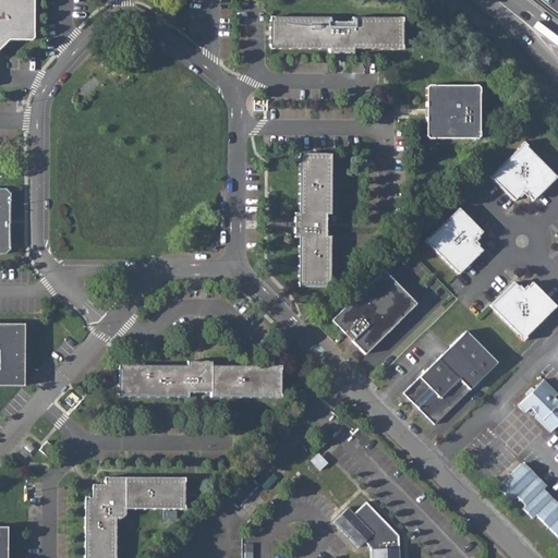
[(0,0),(0,45),(8,39),(31,39),(33,38),(33,0),(0,0)]
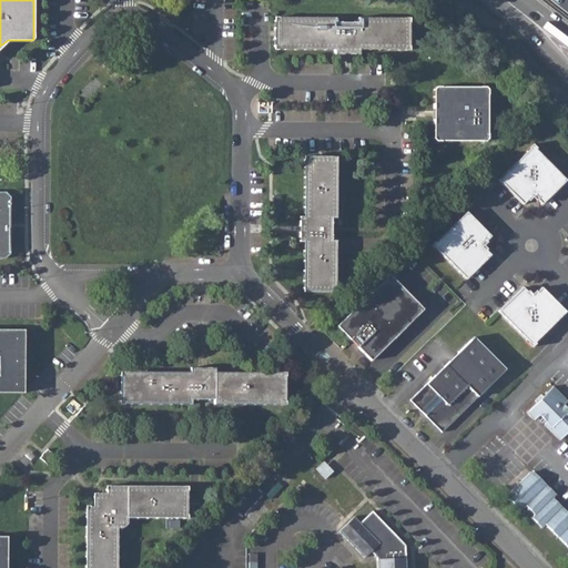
[(184,6),(176,0),(174,0),(169,8),(178,14),(184,6)]
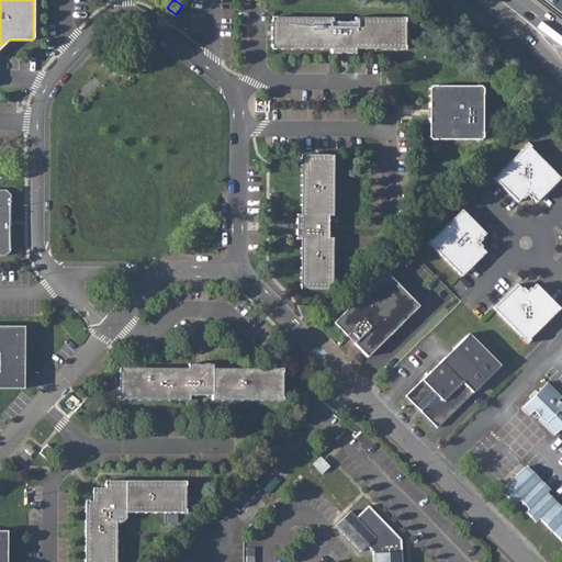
[(332,18),(274,18),(271,20),(271,45),(274,48),(330,48),(330,53),(355,53),(355,48),(402,49),(404,46),(405,21),(402,18),(355,18),(355,22),(332,22),(332,18)]
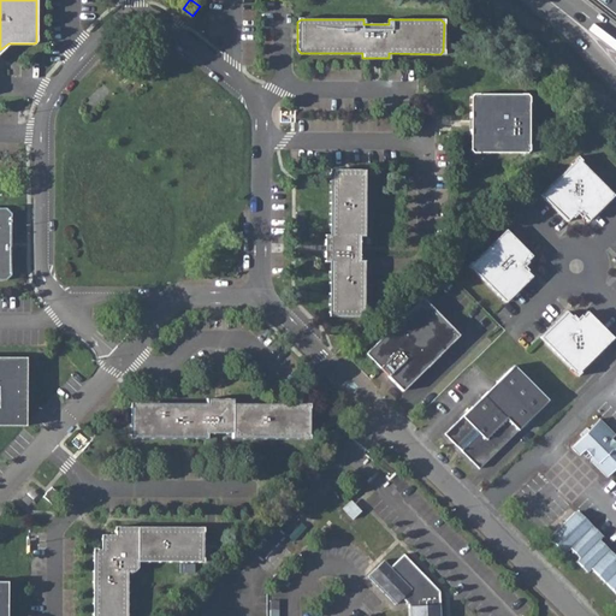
[(472,153),(526,153),(528,150),(528,98),(526,94),(473,94),(471,96),(469,150),(472,153)]
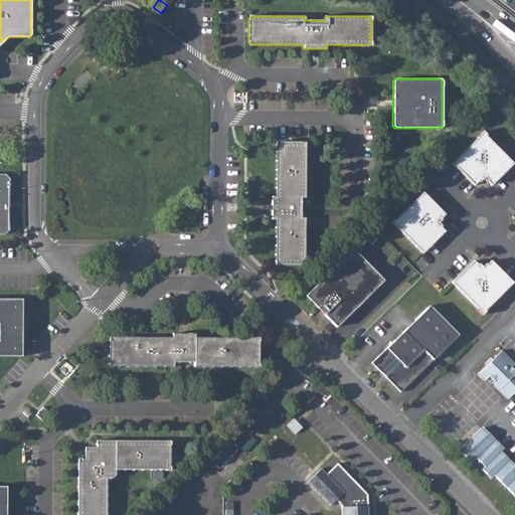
[(491,185),(513,163),(485,135),(486,134),(483,130),(479,134),(480,135),(452,162),(474,184),(478,180),(479,181),(482,178),(485,181),(486,180),(491,185)]
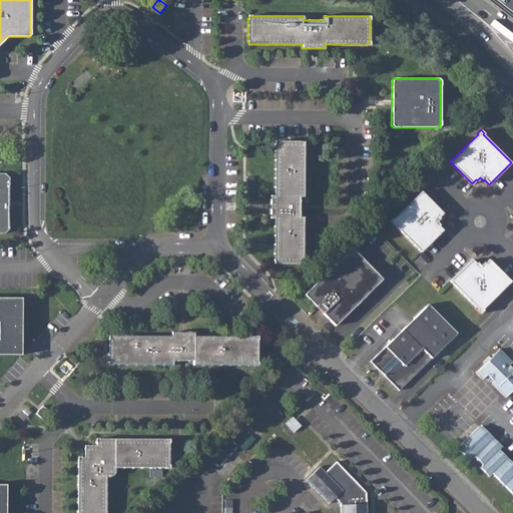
[(301,141),(278,141),(276,144),(275,195),(271,195),(271,217),(275,217),(275,261),(277,263),(300,264),(303,261),(303,217),(299,217),(299,196),(303,196),(303,144),(301,141)]
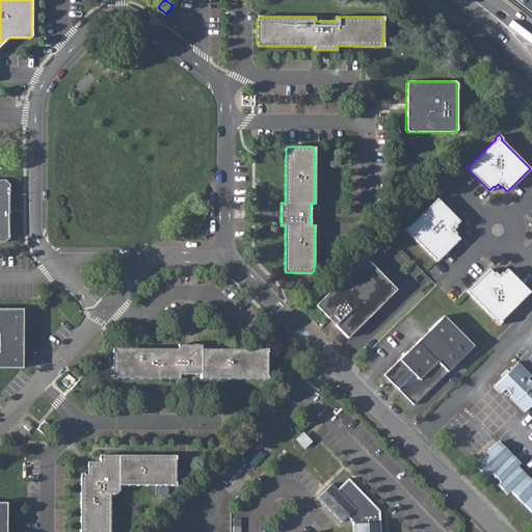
[(0,241),(5,242),(9,238),(9,184),(5,180),(0,179),(0,241)]
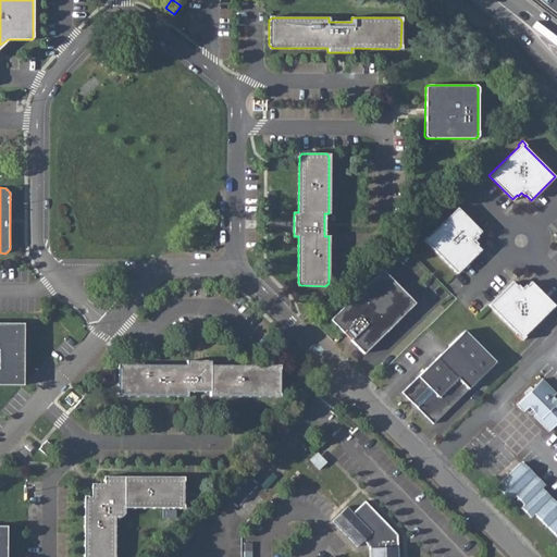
[(481,232),(457,208),(426,237),(425,236),(421,240),(425,244),(426,243),(457,273),(480,250),(475,246),(477,245),(473,240),(477,237),(475,236),(481,232)]
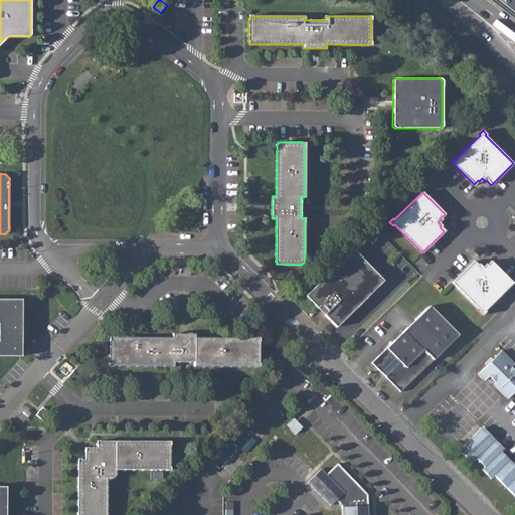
[(349,268),(371,291),(383,280),(352,248),(346,254),(354,263),(349,268)]
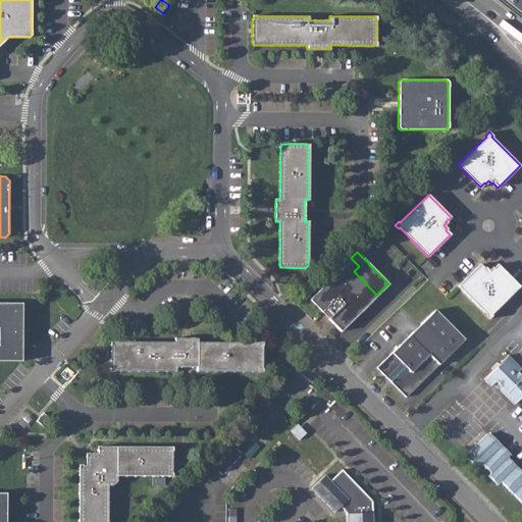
[(327,318),(341,330),(376,295),(354,271),(359,266),(351,258),(309,300),(322,312),(323,311),(329,317),(327,318)]
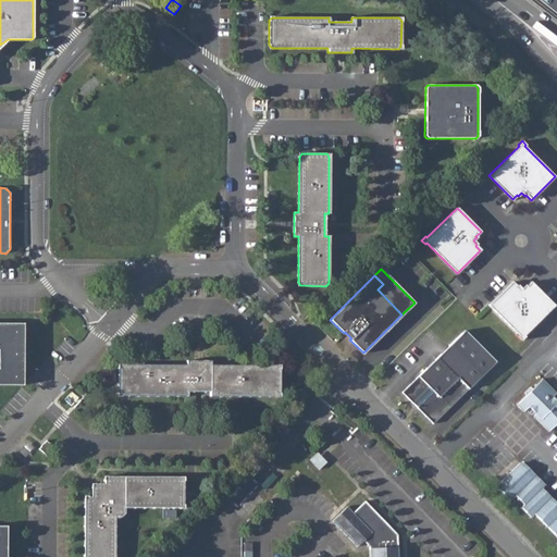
[(518,289),(517,286),(511,282),(487,306),(518,336),(517,337),(520,341),(524,337),(523,336),(554,306),(530,282),(525,286),(524,288),(524,289),(518,289)]
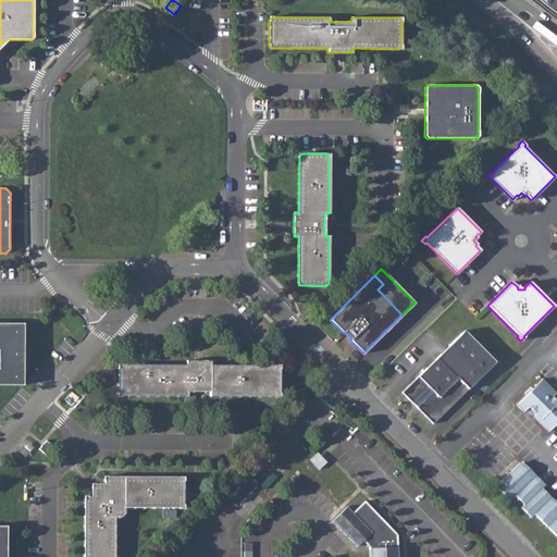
[(0,384),(23,385),(23,323),(0,322),(0,384)]
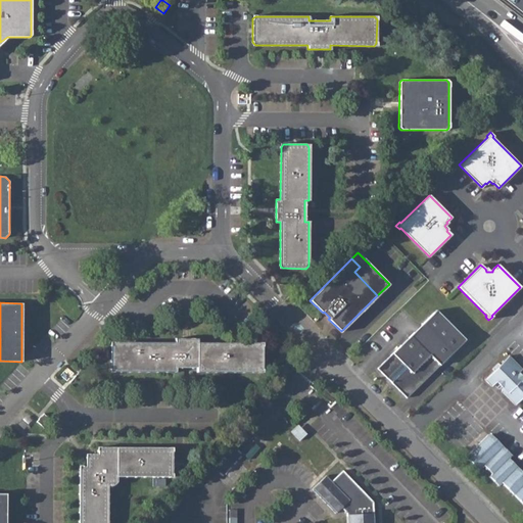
[(465,339),(436,310),(377,369),(407,397),(465,339)]
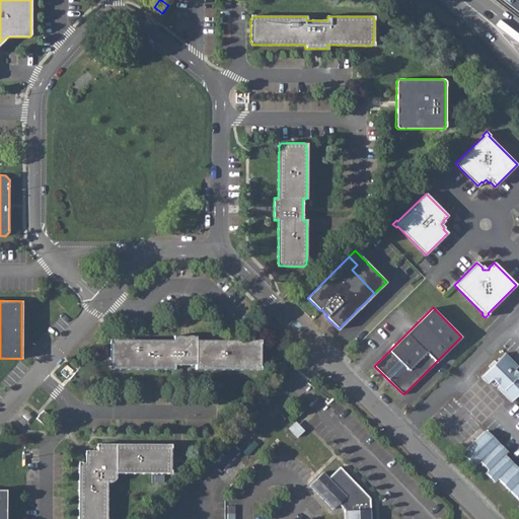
[(173,340),(113,340),(110,343),(110,366),(113,368),(175,369),(175,365),(196,365),(196,369),(257,368),(261,366),(261,343),(258,341),(197,340),(197,337),(187,336),(173,337),(173,340)]
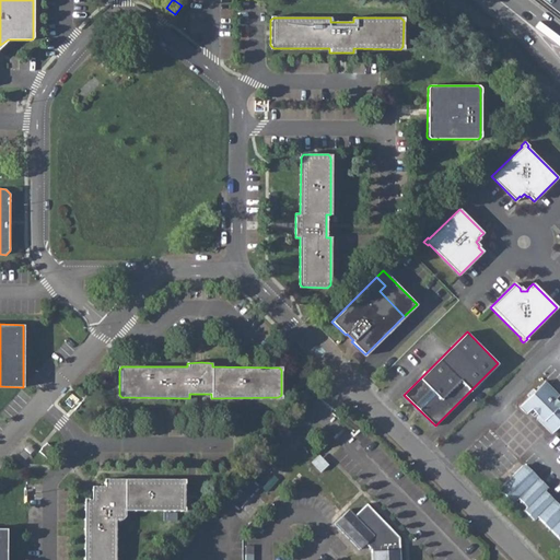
[(559,395),(545,381),(535,391),(533,388),(526,395),(528,397),(518,407),(526,413),(532,408),(533,409),(529,412),(533,416),(535,417),(537,415),(538,415),(537,419),(551,433),(559,424),(559,401),(556,398),(559,395)]
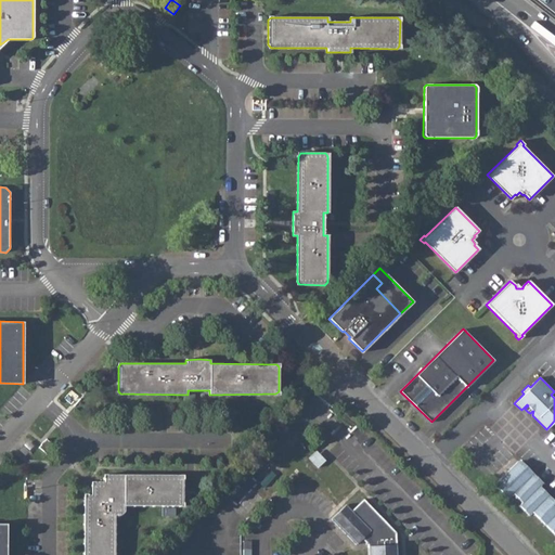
[(54,446),(46,439),(43,441),(39,447),(48,454),(54,446)]
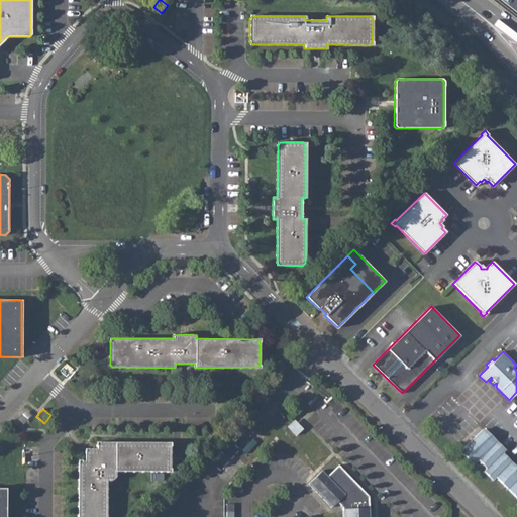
[(287,427),(296,435),(303,428),(295,420),(287,427)]
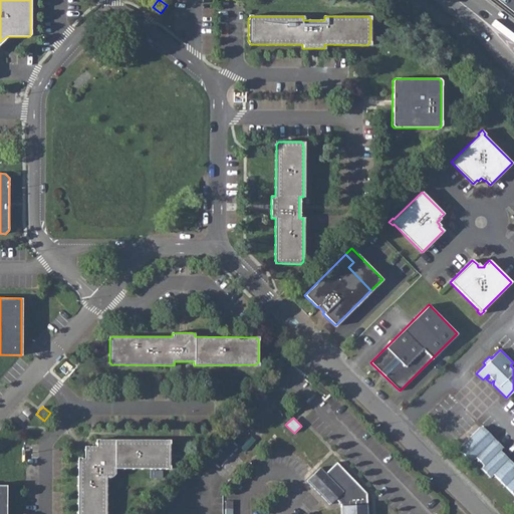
[(513,474),(509,469),(512,466),(498,452),(501,449),(479,427),(457,449),(470,462),(475,457),(483,466),(480,468),(489,477),(493,474),(513,495),(513,474)]
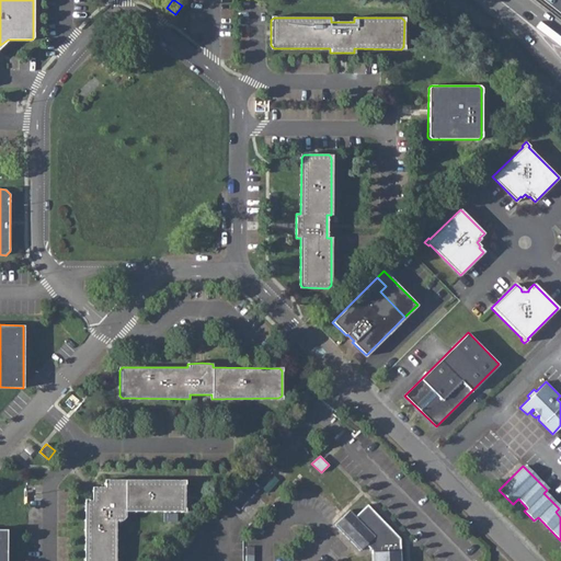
[(105,482),(105,488),(105,491),(102,491),(96,497),(96,500),(93,500),(88,500),(84,503),(84,560),(115,560),(115,521),(117,521),(125,512),(125,511),(182,511),(184,508),(184,482),(182,479),(109,480),(105,482)]
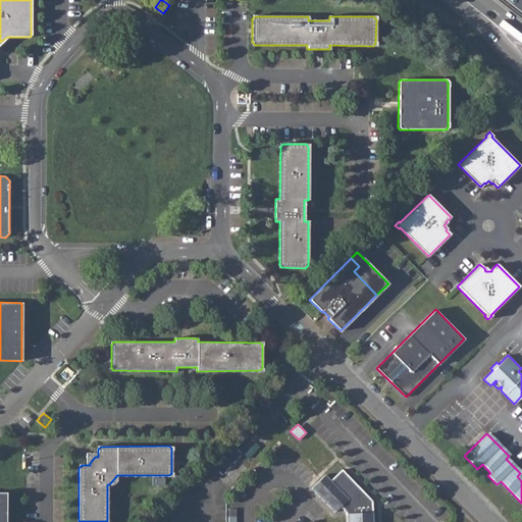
[(87,456),(87,465),(90,465),(90,463),(95,457),(98,457),(98,454),(89,454),(87,456)]
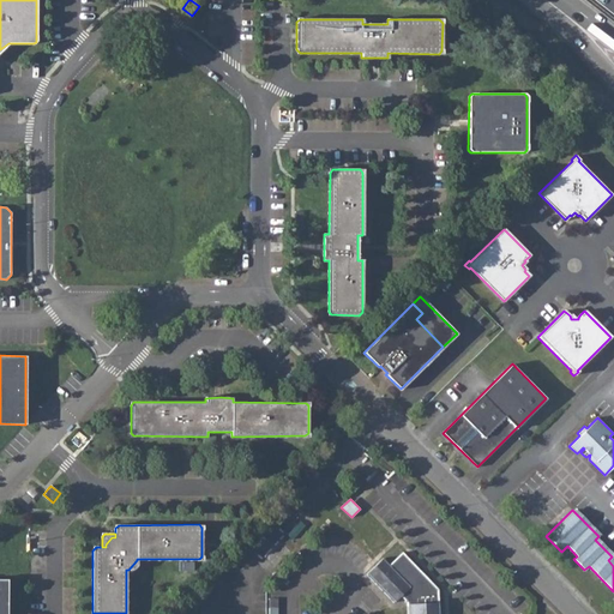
[(407,613),(439,613),(438,589),(403,552),(390,564),(384,558),(366,573),(393,602),(401,596),(407,602),(407,613)]
